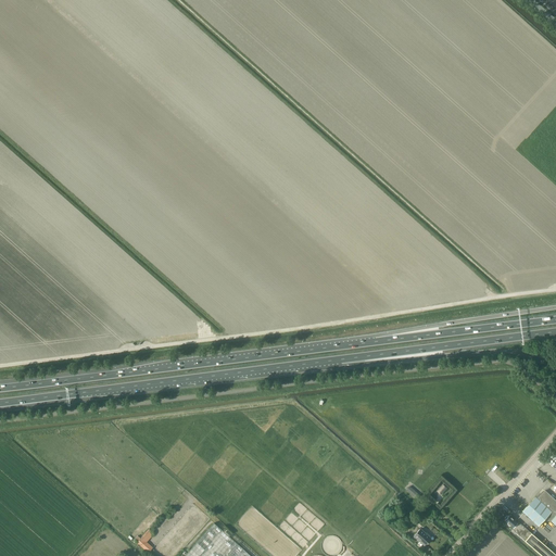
[(443,483),(437,490),(441,495),(447,488),(443,483)]
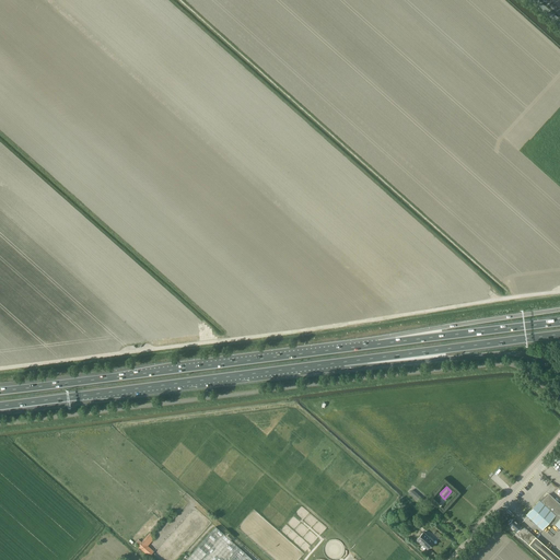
[(420,503),(421,501),(423,499),(412,489),(409,493),(420,503)]
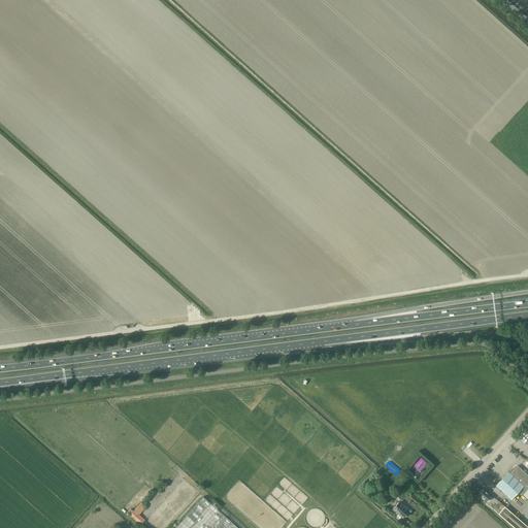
[(527,499),(527,475),(517,466),(510,473),(508,472),(496,486),(510,499),(519,491),(523,495),(527,499)]
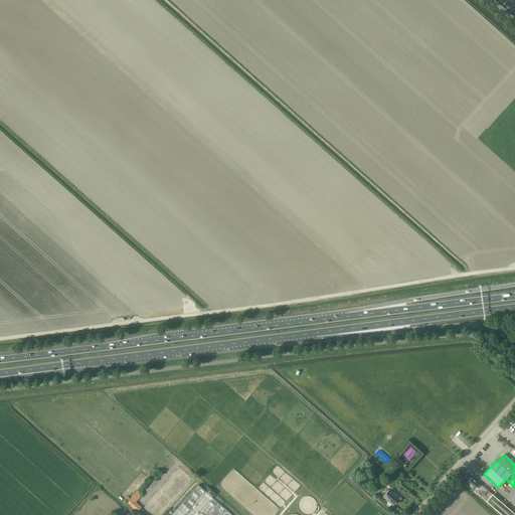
[(372,464),(368,468),(376,475),(379,470),(372,464)]
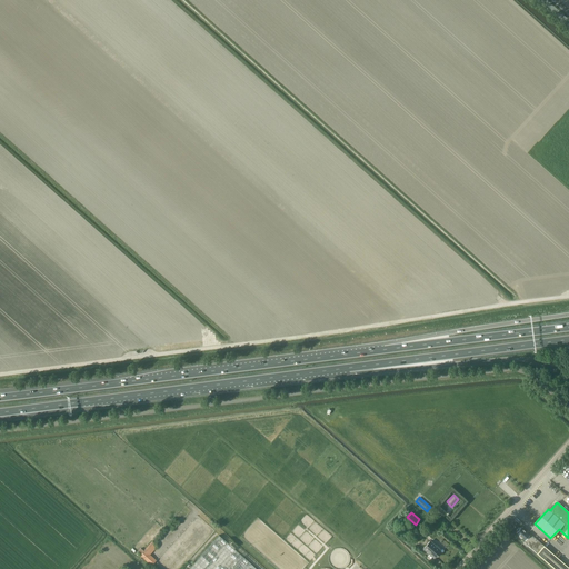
[(536,552),(542,545),(540,542),(536,542),(529,537),(529,536),(520,528),(519,528),(517,530),(517,531),(516,532),(525,540),(523,542),(530,549),(531,548),(536,552)]
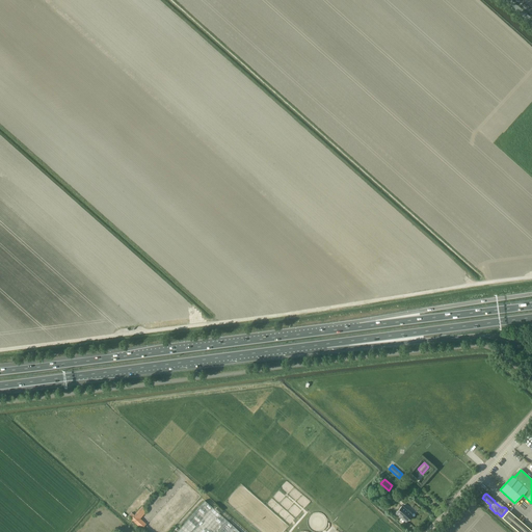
[(205,500),(176,531),(217,531),(228,521),(205,500)]
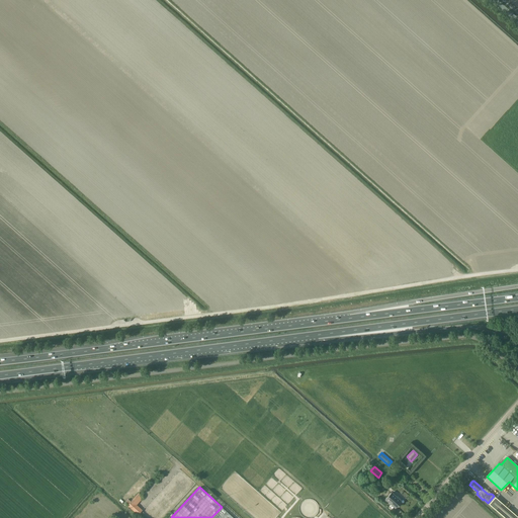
[(127,505),(139,515),(142,511),(135,504),(139,501),(137,499),(141,495),(139,493),(127,505)]
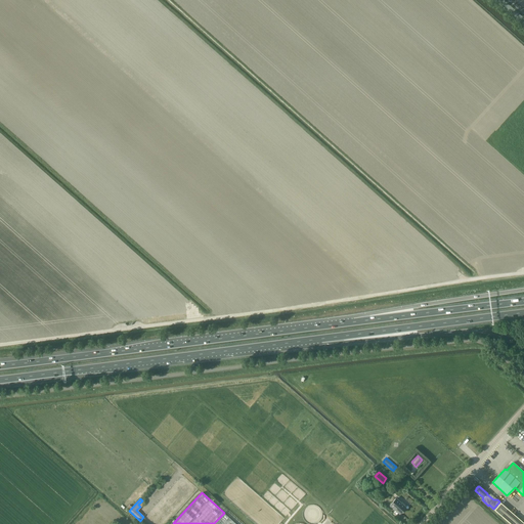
[(405,508),(404,507),(406,506),(401,501),(400,503),(396,499),(391,506),(400,514),(405,508)]
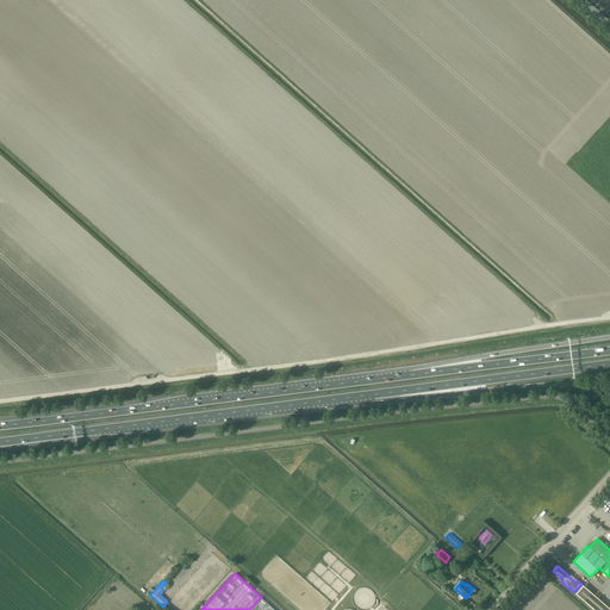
[(609,609),(609,608),(582,584),(574,592),(595,609),(609,609)]
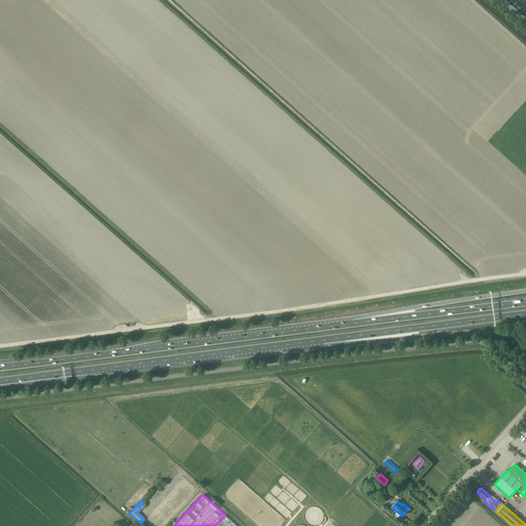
[(237,525),(225,515),(215,525),(237,525)]
